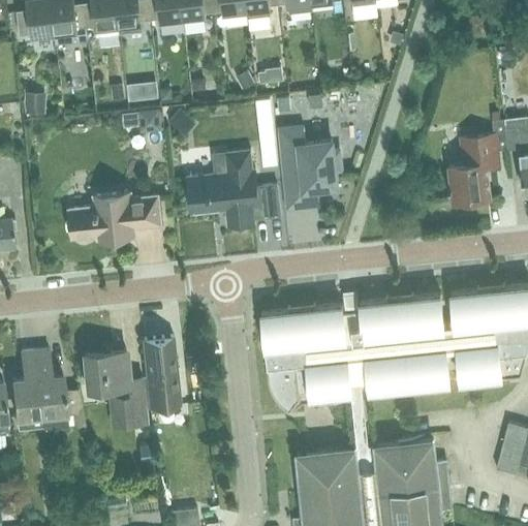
[(55,32),(50,0),(27,0),(29,11),(17,12),(19,36),(31,35),(32,40),(55,37),(55,32)]
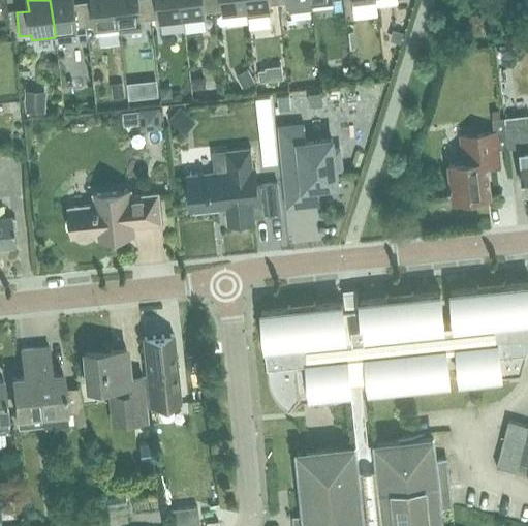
[(86,28),(84,4),(74,5),(73,0),(50,0),(55,32),(86,28)]
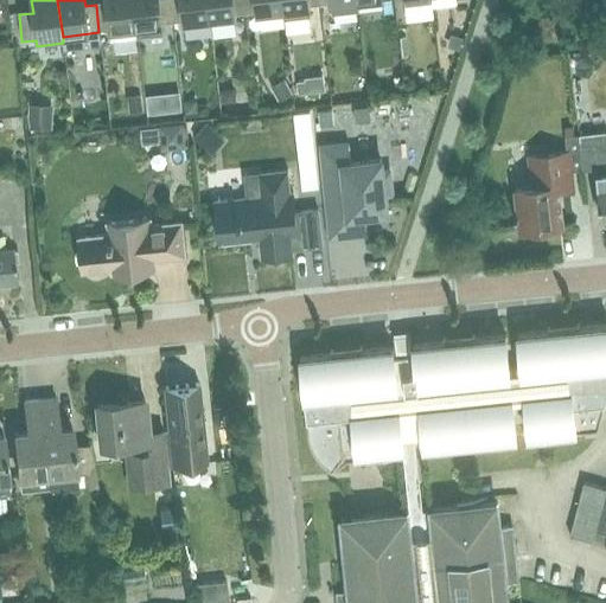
[(106,0),(106,4),(96,5),(99,32),(136,27),(132,0),(106,0)]
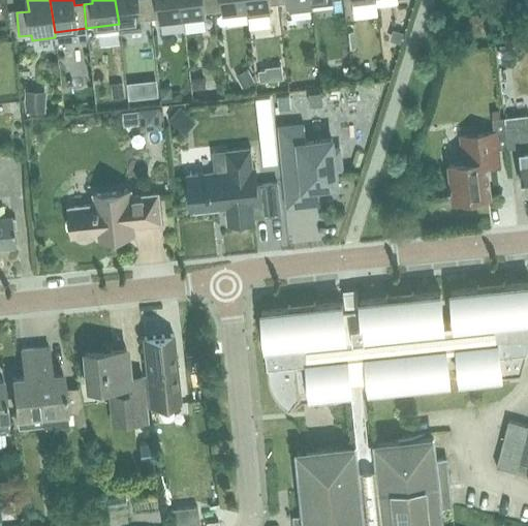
[(141,22),(150,21),(148,0),(115,0),(119,24),(120,34),(142,32),(141,22)]
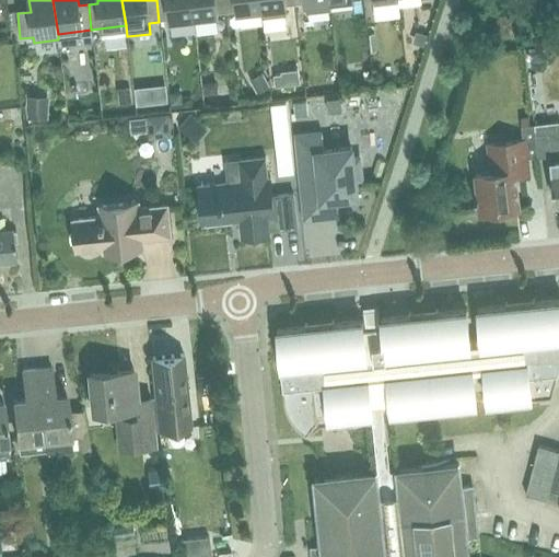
[(194,23),(190,0),(156,0),(159,22),(169,21),(171,37),(195,34),(194,23)]
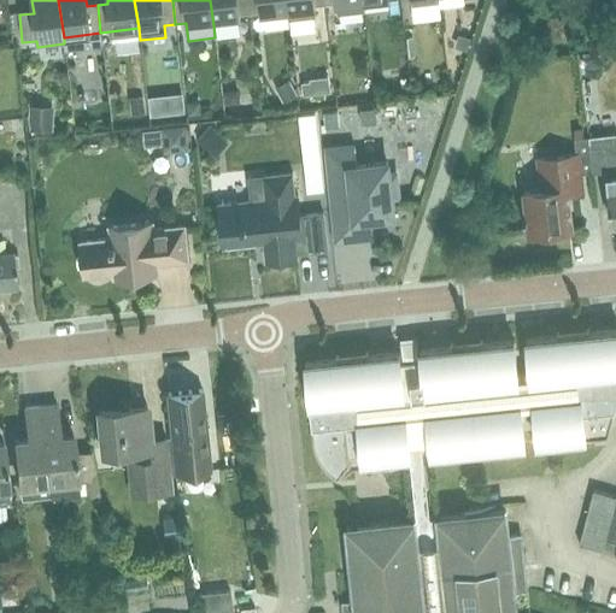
[(247,0),(210,0),(213,25),(240,23),(239,16),(250,15),(247,0)]
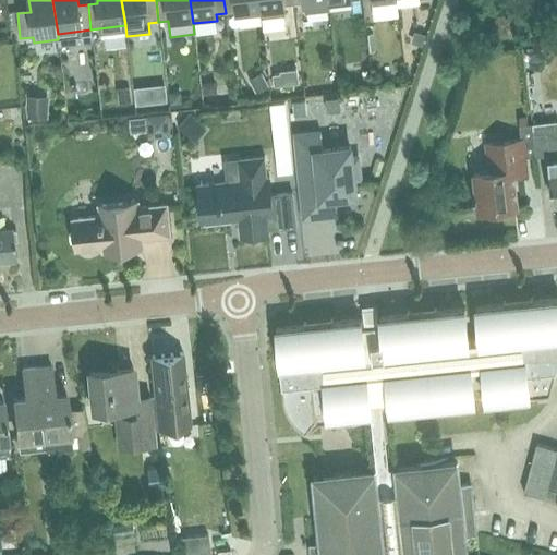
[(259,10),(257,0),(223,0),(226,13),(237,12),(237,17),(259,15),(259,10)]
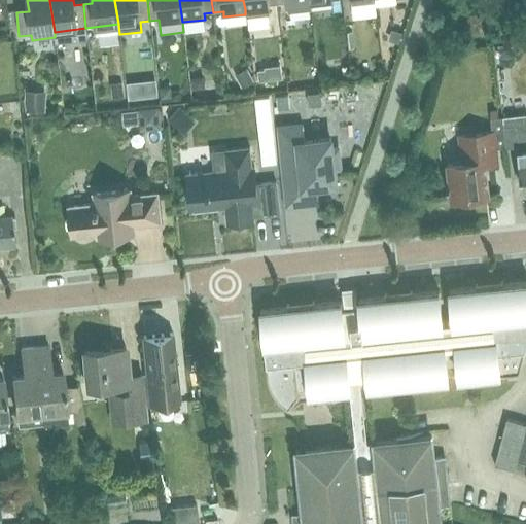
[(243,0),(245,9),(245,14),(246,20),(269,16),(267,6),(278,5),(276,0),(243,0)]
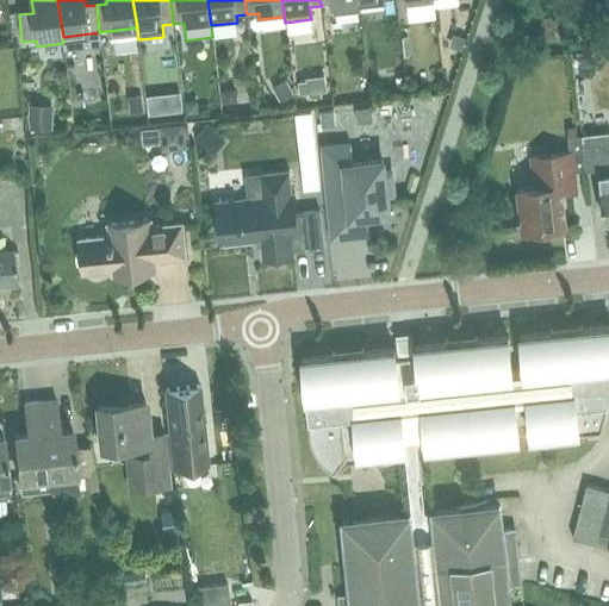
[(359,14),(358,1),(358,0),(319,0),(322,6),(331,5),(333,17),(359,14)]
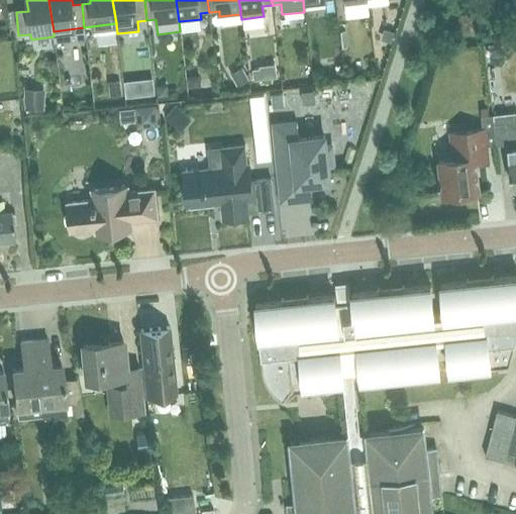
[(241,70),(229,76),(236,90),(248,84),(241,70)]
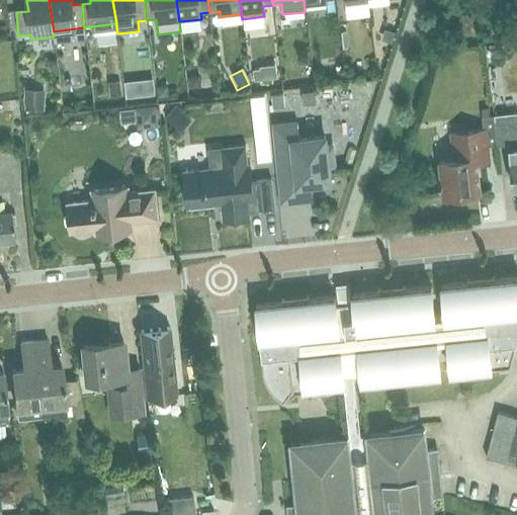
[(254,82),(261,81),(260,70),(253,71),(254,82)]
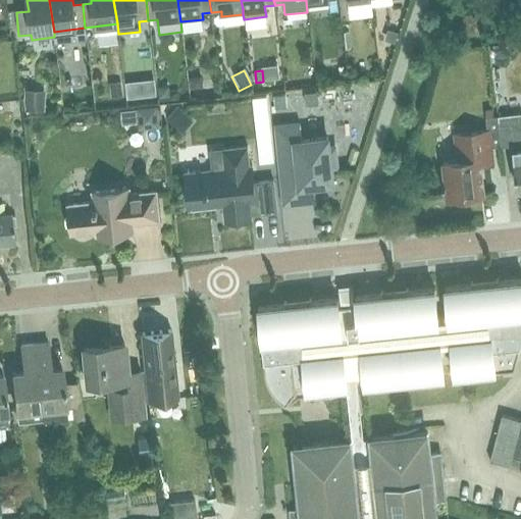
[(324,72),(316,73),(317,82),(325,81),(324,72)]
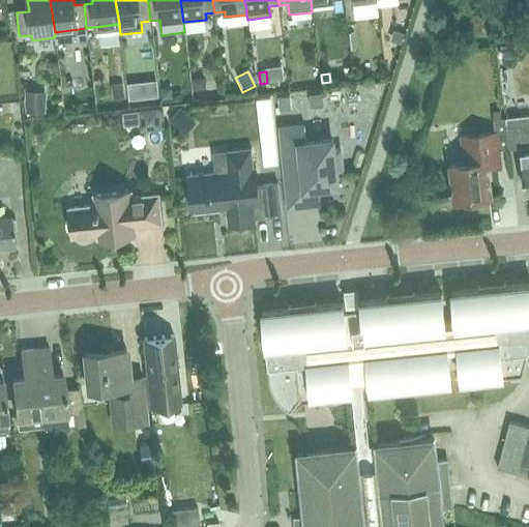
[(193,80),(194,92),(206,91),(205,79),(193,80)]
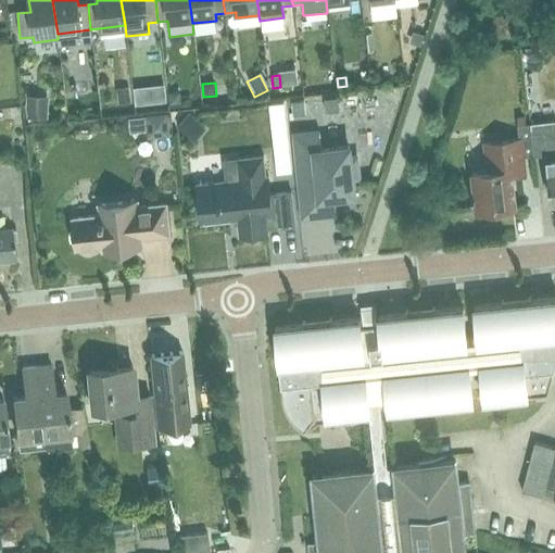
[(128,89),(116,90),(118,107),(130,105),(128,89)]
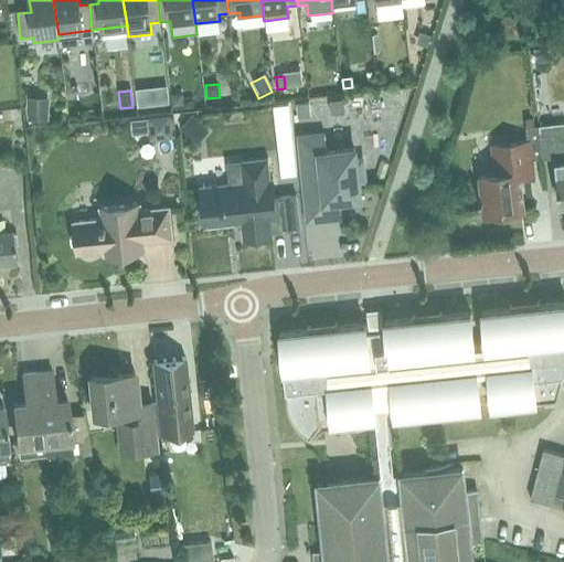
[(166,91),(152,93),(155,108),(168,106),(166,91)]
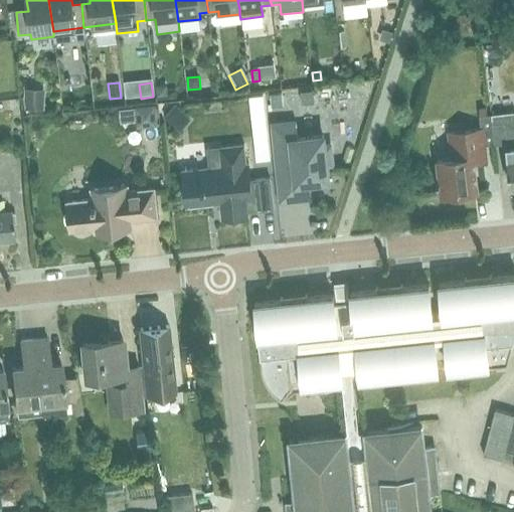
[(161,88),(155,89),(157,100),(167,99),(167,93),(161,88)]
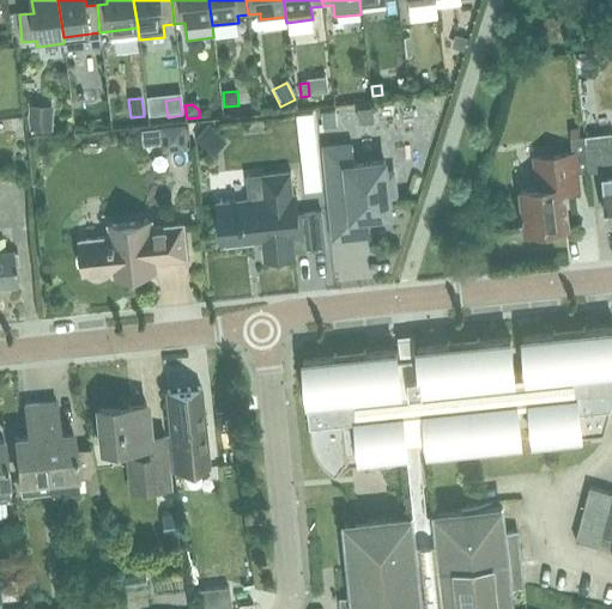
[(52,134),(53,109),(29,108),(28,119),(24,119),(24,128),(28,128),(28,132),(52,134)]
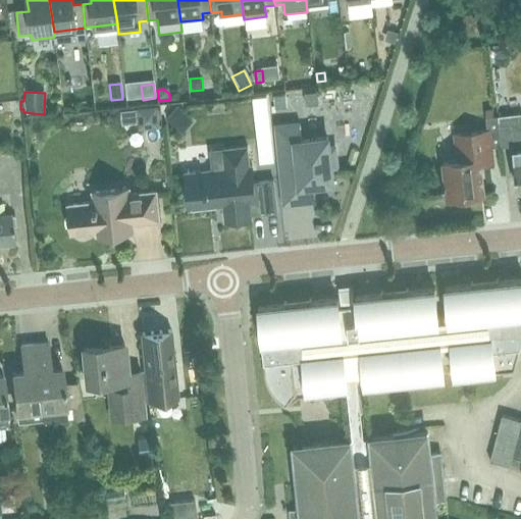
[(285,96),(273,97),(275,109),(287,108),(285,96)]
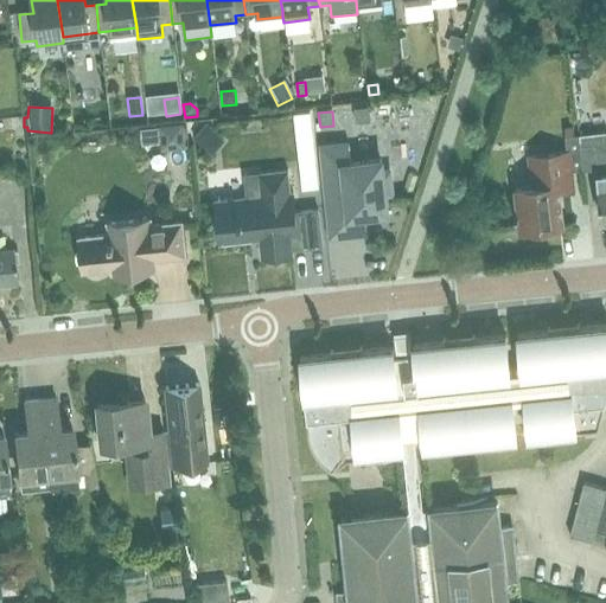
[(308,114),(294,116),(303,192),(318,190),(308,114)]
